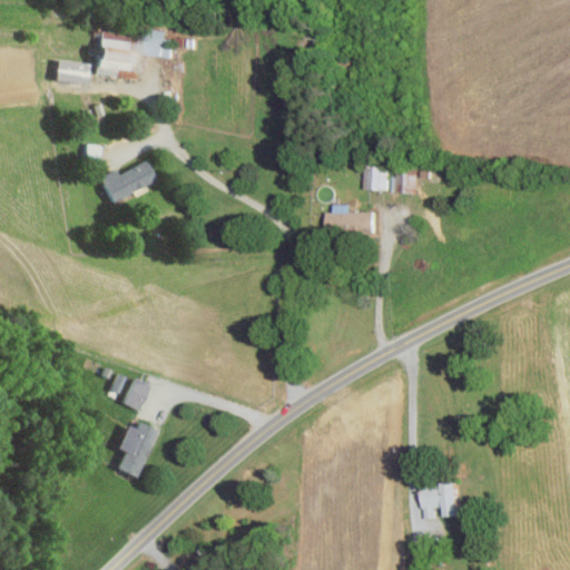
[(105,28),(100,75),(145,78),(146,53),(176,57),(177,38),(170,37),(170,33),(105,28)]
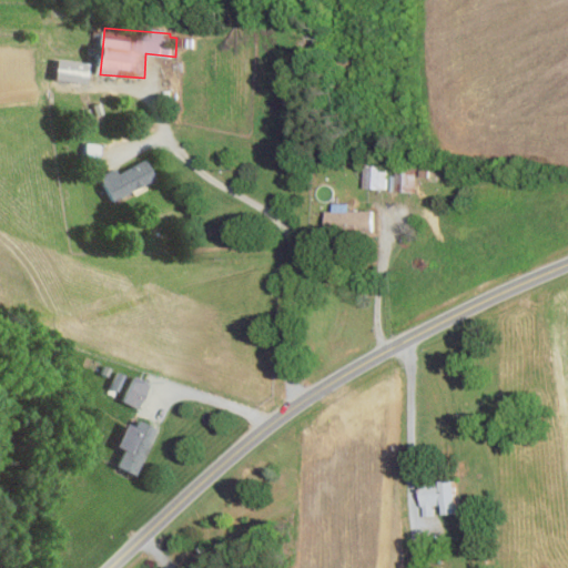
[(59,80),(91,83),(93,62),(61,59),(59,80)]
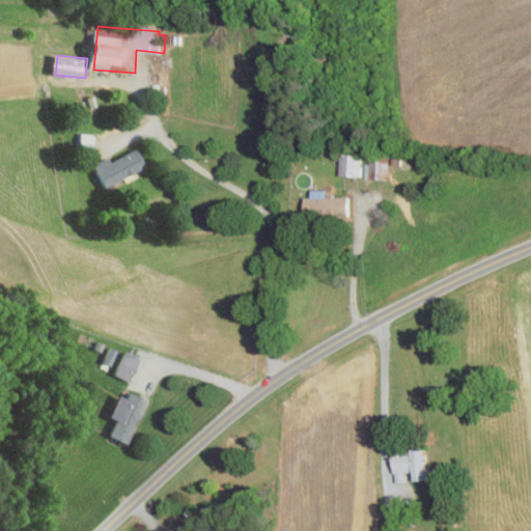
[(96,134),(81,133),(80,146),(95,147),(96,134)]
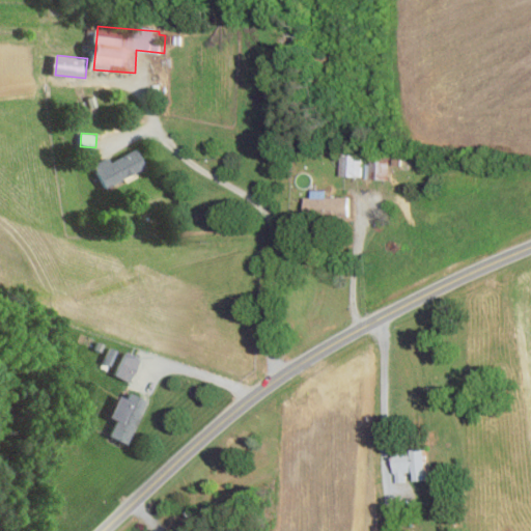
[(94,164),(106,188),(148,167),(139,148),(112,161),(110,157),(94,164)]
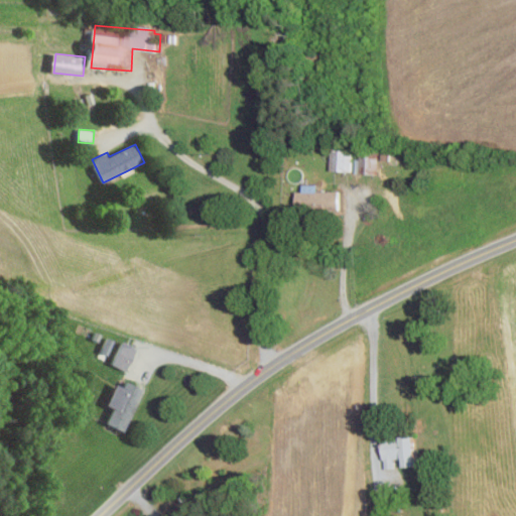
[(335,171),(356,172),(357,151),(336,150),(335,171)]
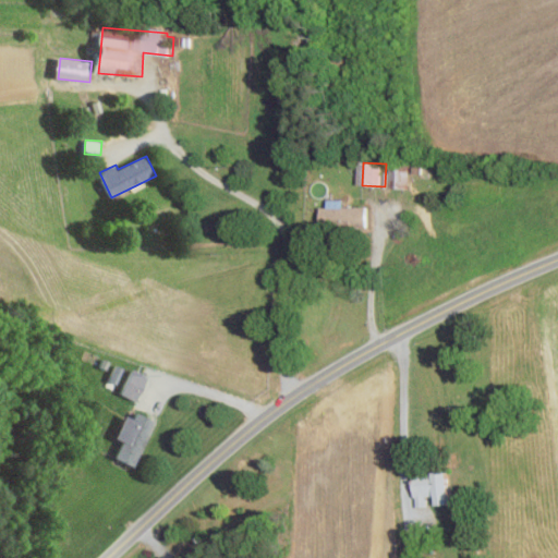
[(414,165),(393,164),(393,172),(387,172),(387,187),(414,189),(414,165)]
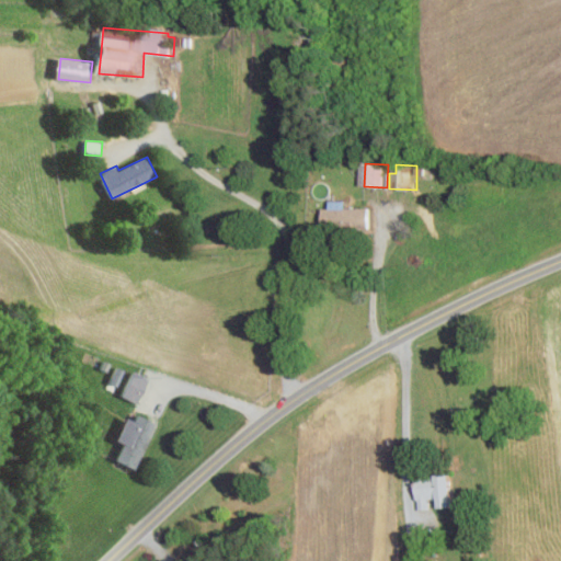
[(325,209),(325,232),(374,231),(374,208),(325,209)]
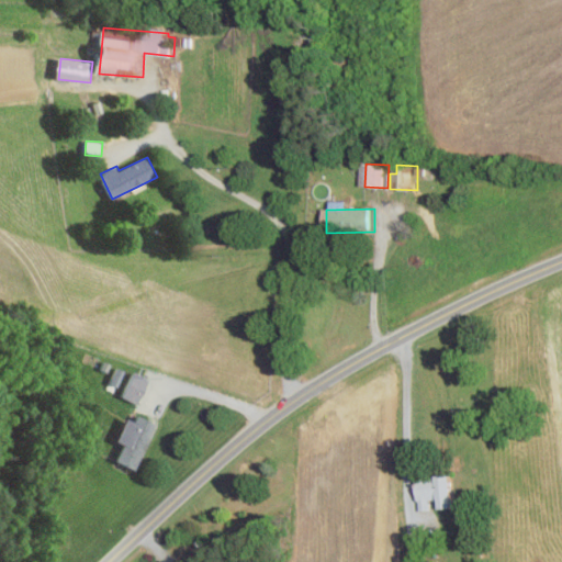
[(116,392),(125,371),(116,367),(107,388),(116,392)]
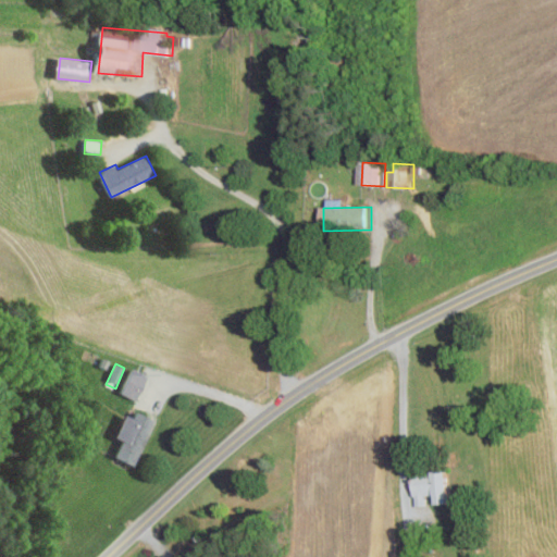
[(121,393),(138,400),(149,375),(132,368),(121,393)]
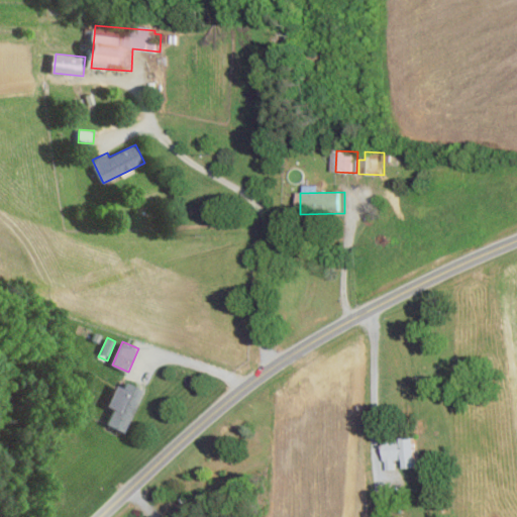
[(119,385),(109,407),(114,409),(108,424),(126,432),(145,390),(128,382),(125,388),(119,385)]
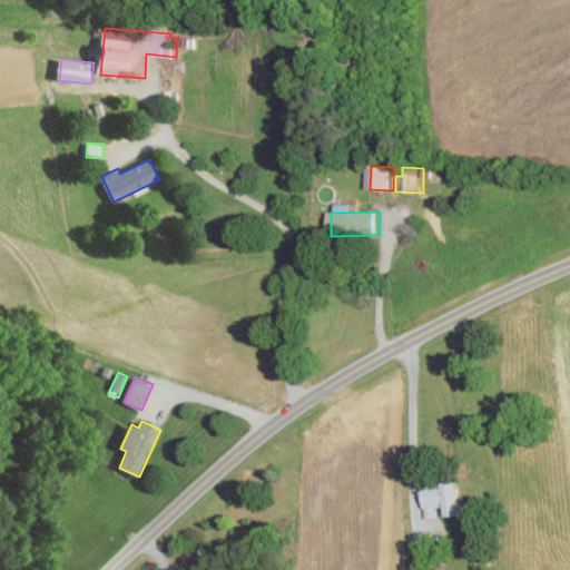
[(467,483),(426,484),(426,518),(440,518),(440,508),(451,508),(451,517),(467,517),(467,483)]
